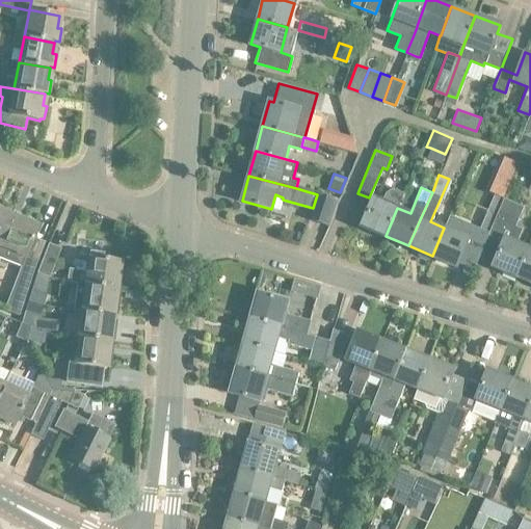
[(386,236),(397,208),(402,197),(393,193),(388,193),(383,196),(381,201),(373,197),(362,226),(386,236)]
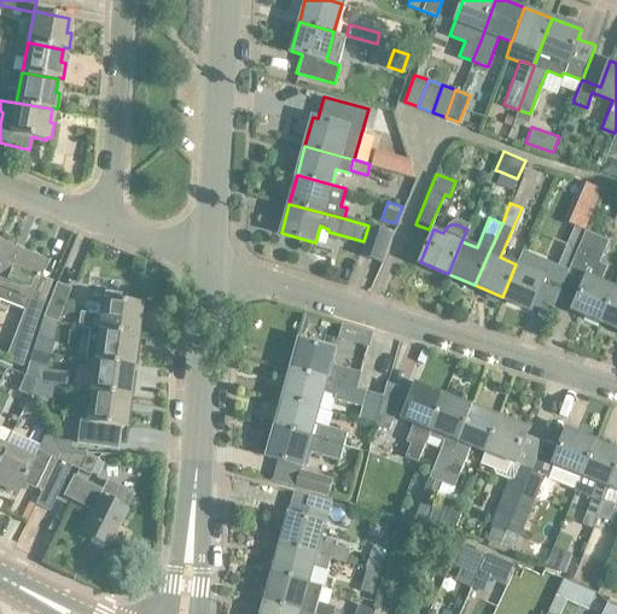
[(368,226),(364,241),(359,252),(382,262),(393,234),(371,226),(368,226)]
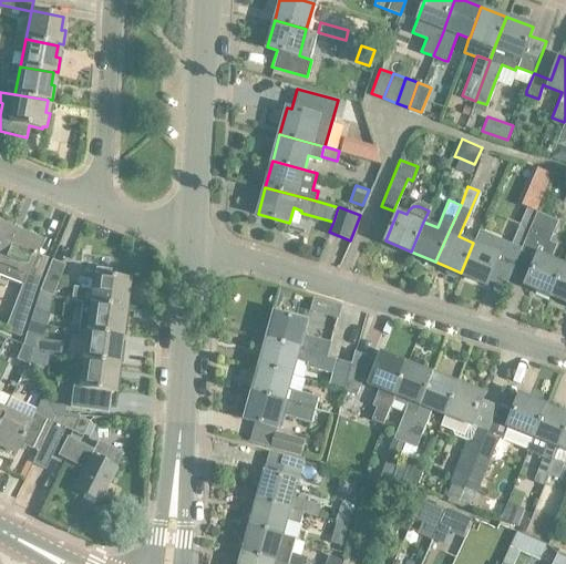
[(521,248),(536,212),(526,207),(511,244),(521,248)]
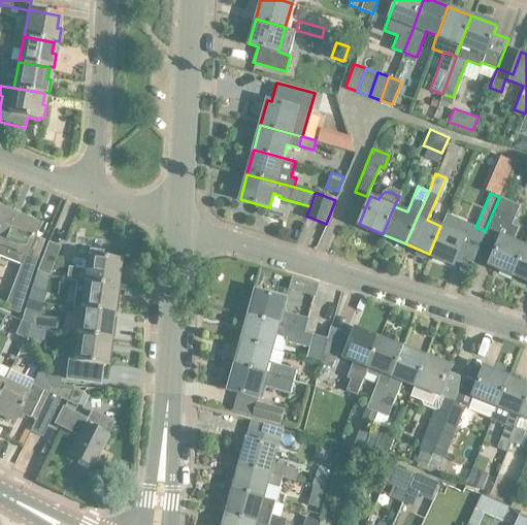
[(499,197),(485,231),(484,234),(496,239),(498,235),(513,240),(518,228),(501,221),(509,201),(499,197)]
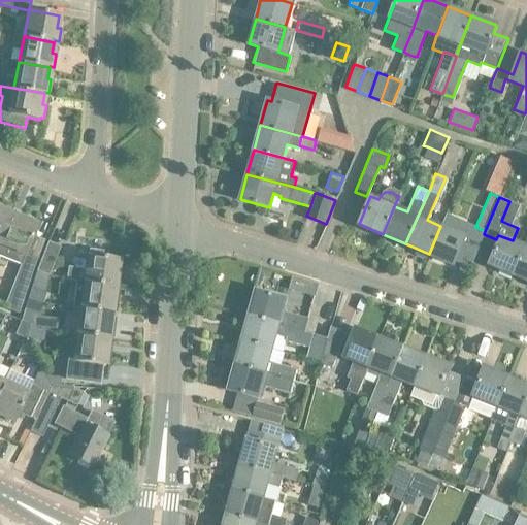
[(0,240),(9,218),(7,217),(8,214),(0,209),(0,240)]
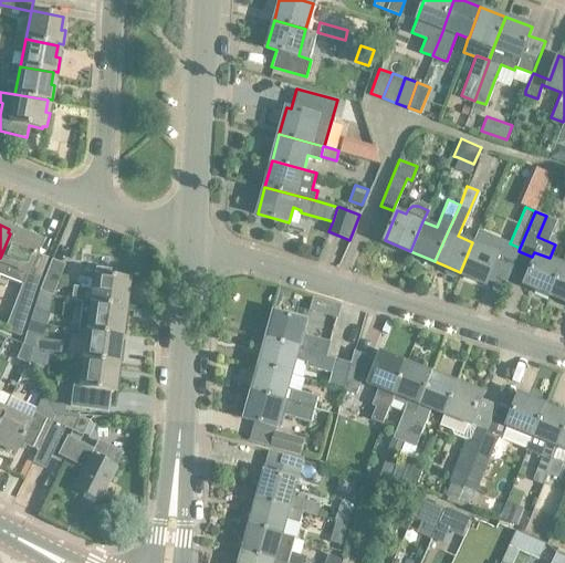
[(21,238),(10,233),(0,258),(0,263),(24,274),(34,254),(38,244),(35,242),(37,239),(22,233),(21,238)]
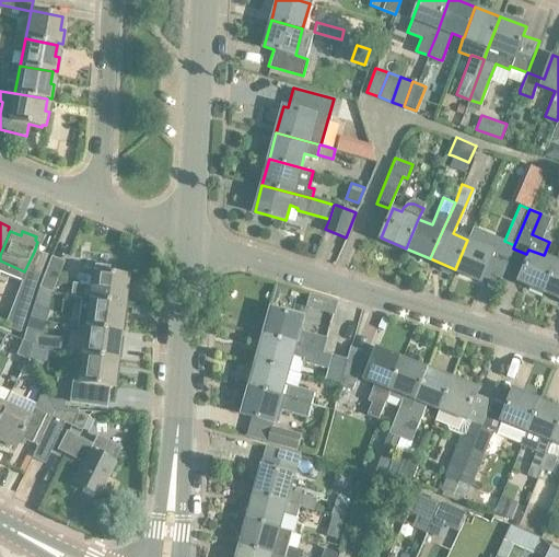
[(467,240),(455,269),(480,280),(493,251),(467,240)]
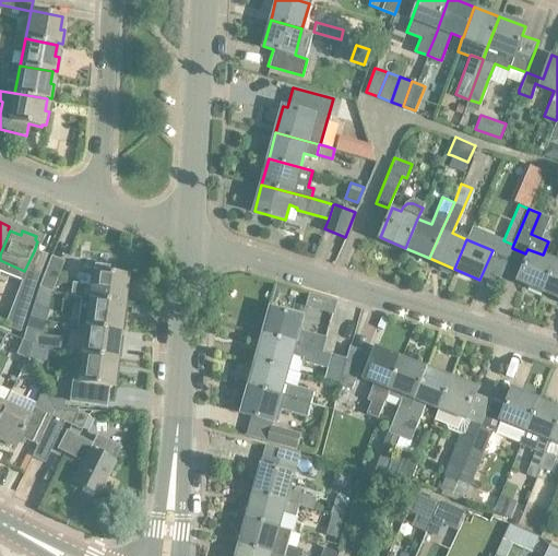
[(527,249),(525,253),(517,276),(519,278),(518,279),(543,290),(556,260),(543,255),(527,249)]
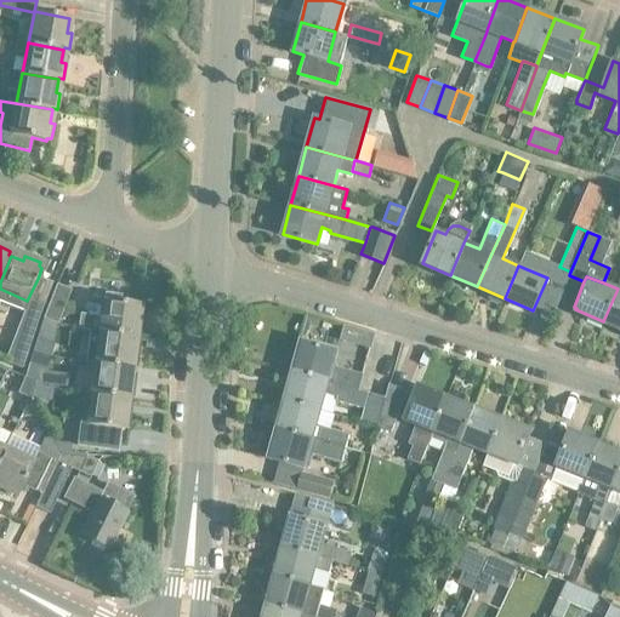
[(38,279),(27,301),(22,312),(37,318),(41,303),(49,284),(38,279)]
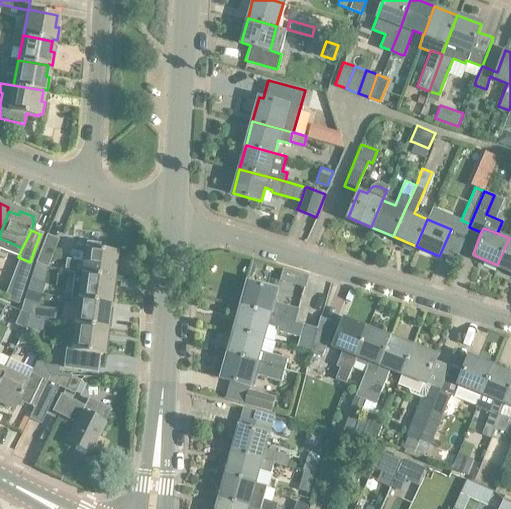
[(44,236),(34,263),(45,267),(56,240),(44,236)]
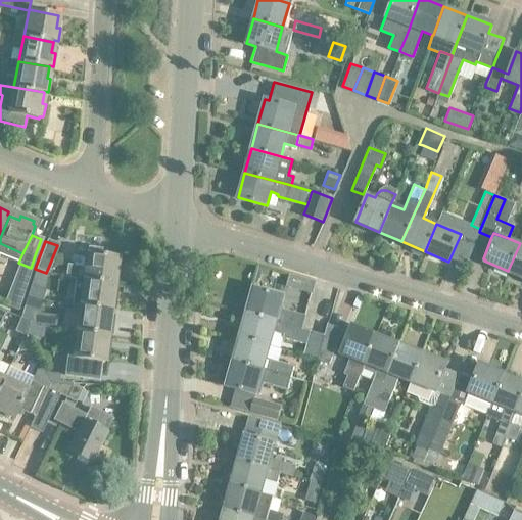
[(521,244),(520,243),(508,271),(521,277),(521,244)]
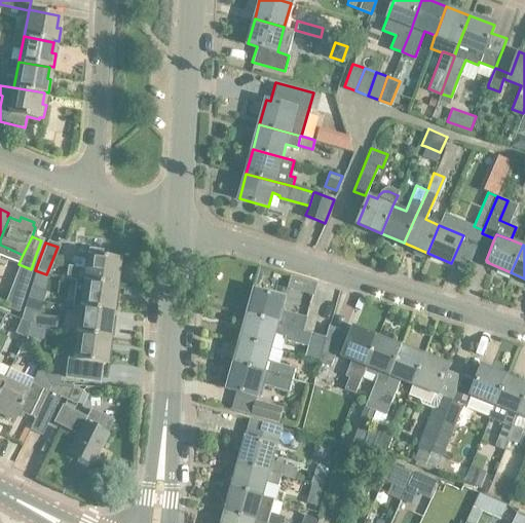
[(86,255),(84,269),(83,281),(114,285),(117,259),(86,255)]
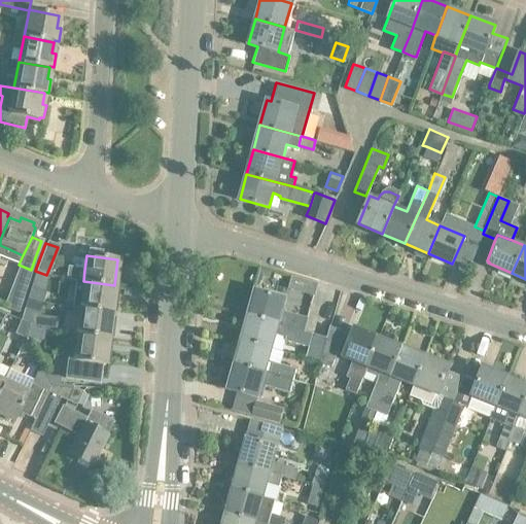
[(270,270),(259,267),(257,273),(269,276),(270,270)]
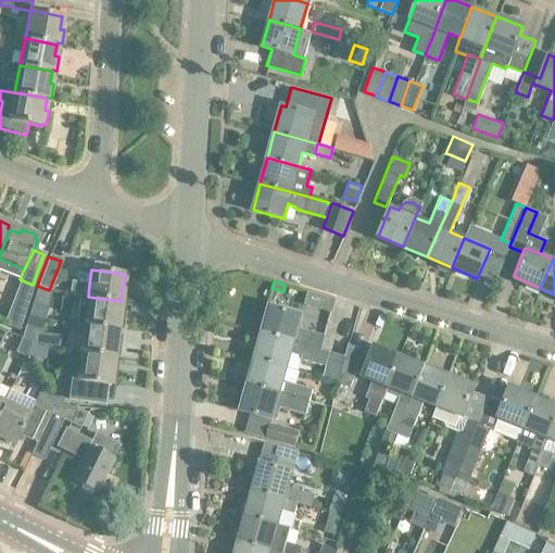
[(121,301),(88,297),(84,324),(117,327),(121,301)]
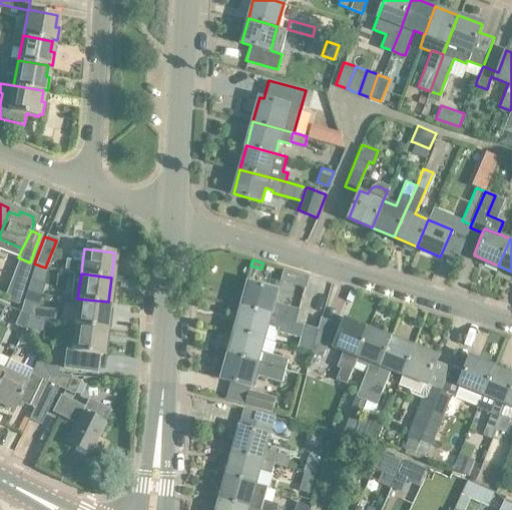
[(30,280),(27,289),(39,292),(42,293),(44,285),(30,280)]
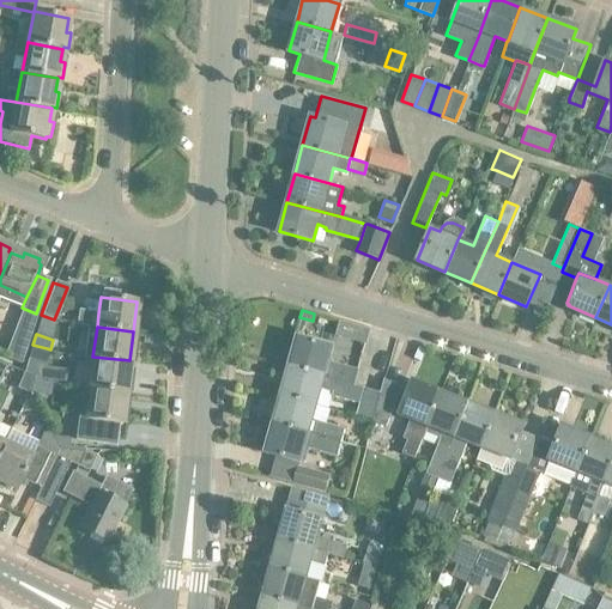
[(297,336),(289,365),(323,376),(337,379),(353,383),(356,373),(357,367),(327,359),(331,346),(297,336)]
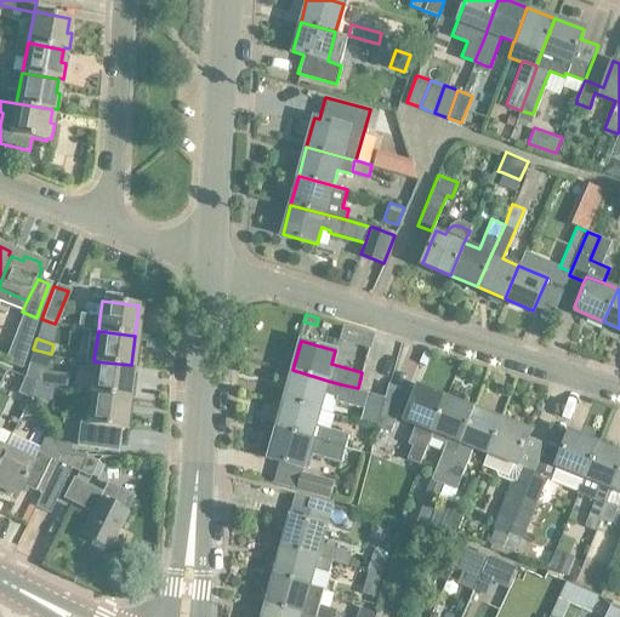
[(47,353),(33,349),(28,363),(46,367),(51,354),(47,353)]
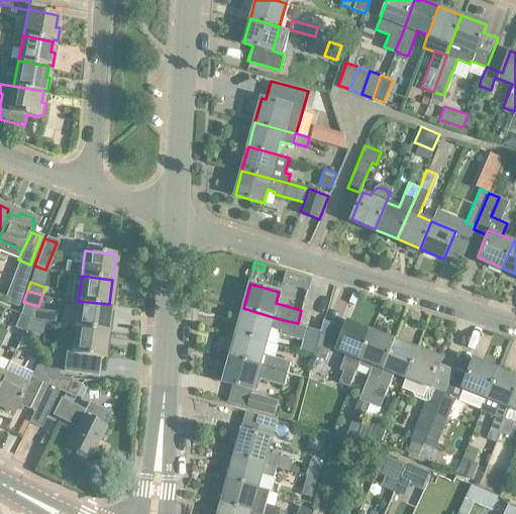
[(78,301),(78,302),(75,325),(106,329),(109,304),(78,301)]
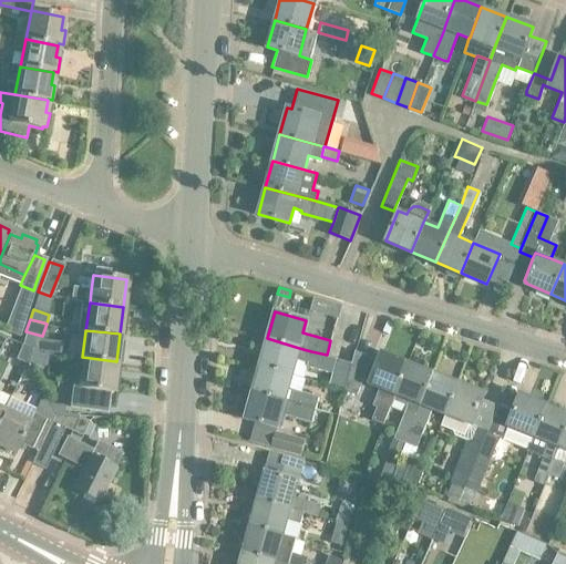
[(267,338),(260,365),(291,373),(296,360),(331,370),(328,383),(345,388),(351,362),(327,355),(311,351),(299,348),(267,338)]
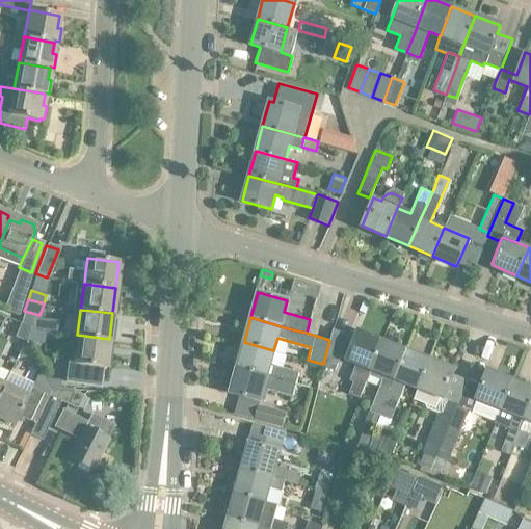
[(21,321),(15,337),(24,340),(29,329),(30,325),(21,321)]
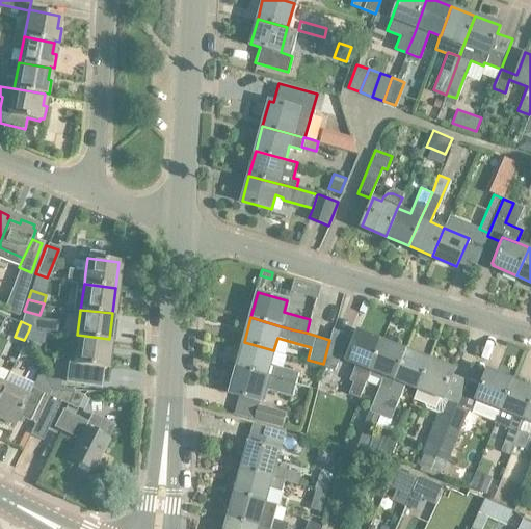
[(333,327),(329,340),(323,364),(335,369),(348,334),(333,327)]
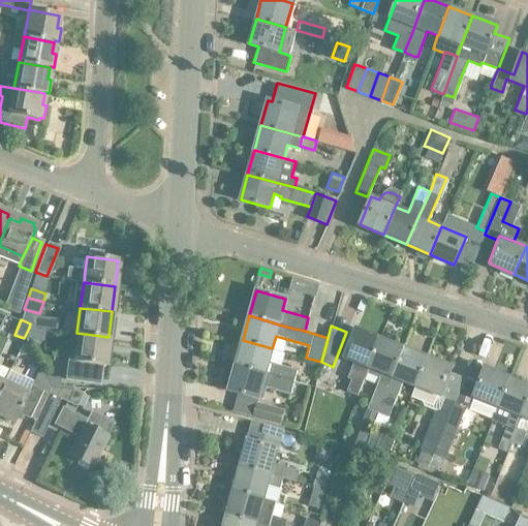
[(368,367),(379,338),(355,329),(344,357),(353,361),(347,377),(350,378),(345,391),(356,395),(368,366),(368,367)]
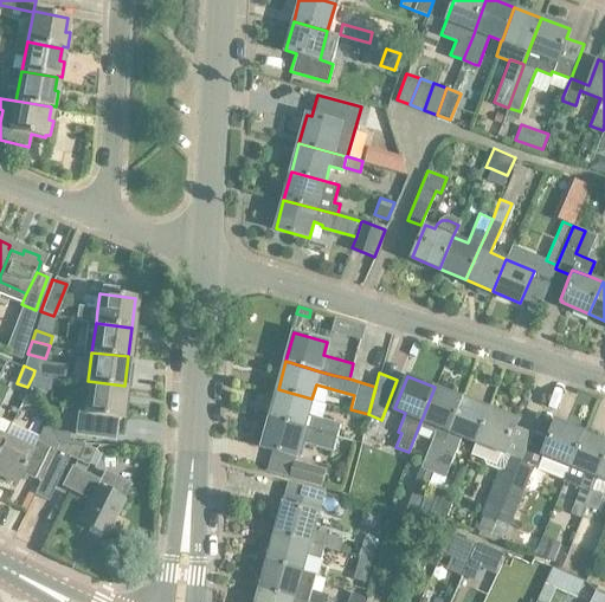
[(124,386),(88,381),(84,412),(64,409),(63,425),(102,429),(104,415),(120,418),(124,386)]
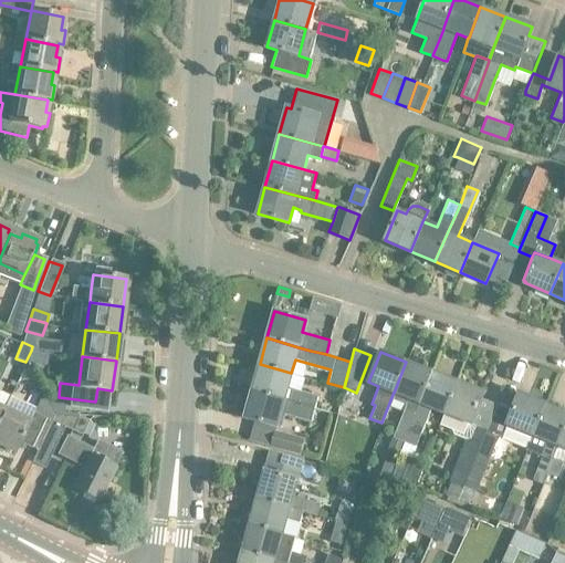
[(394,393),(408,398),(419,403),(431,372),(406,362),(394,393)]
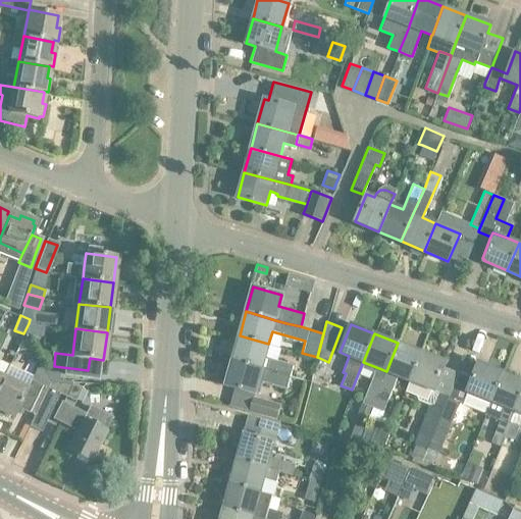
[(268,344),(240,335),(232,360),(290,375),(310,381),(312,373),(292,367),(293,363),(265,356),(268,344)]
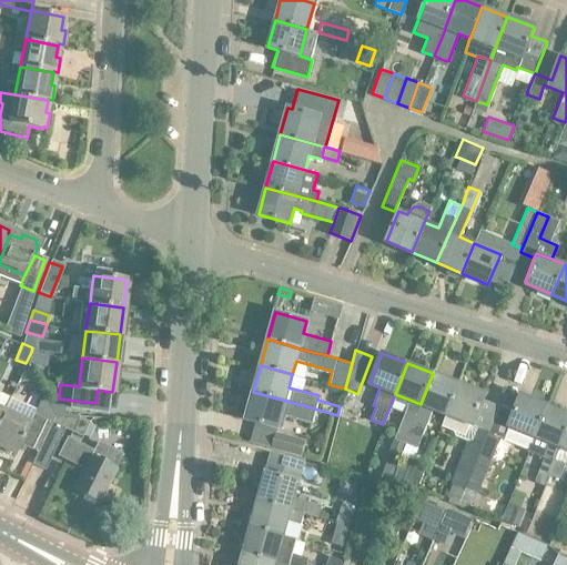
[(421,404),(431,407),(446,414),(458,383),(433,373),(421,404)]
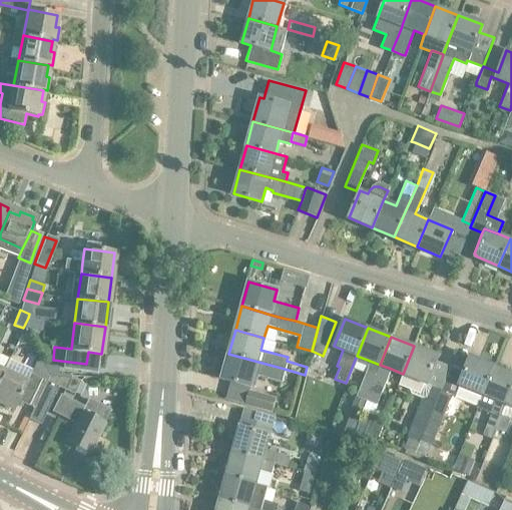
[(437,356),(414,346),(403,374),(426,383),(437,356)]
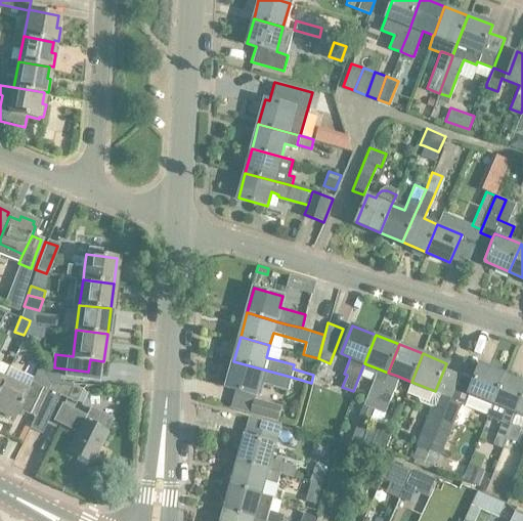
[(291,377),(233,361),(226,386),(256,394),(259,384),(287,391),(291,377)]
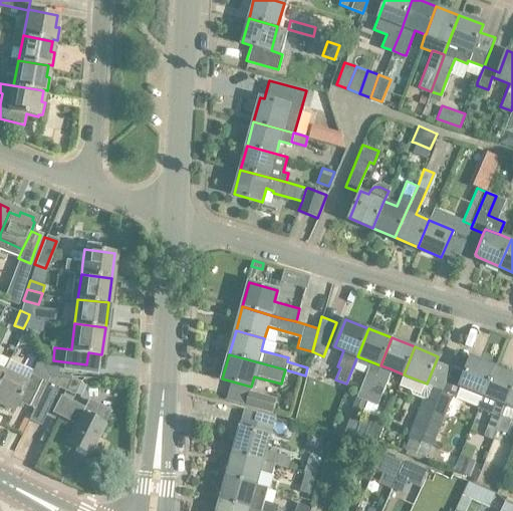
[(483,395),(494,366),(471,357),(460,385),(483,395)]
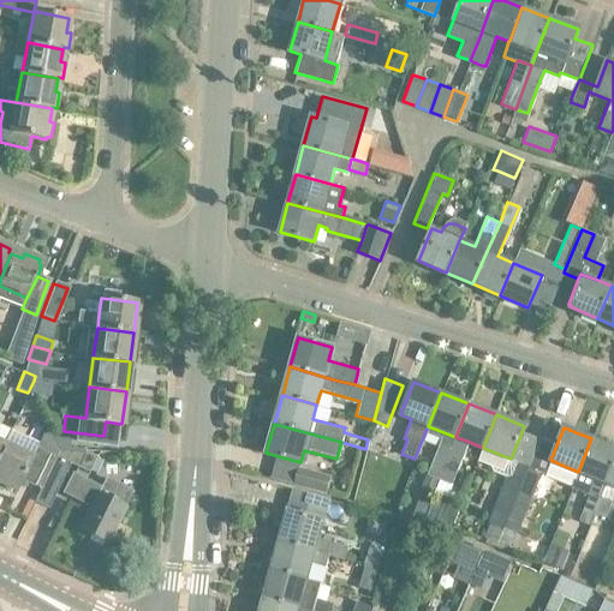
[(455,437),(443,432),(427,473),(439,478),(455,437)]
